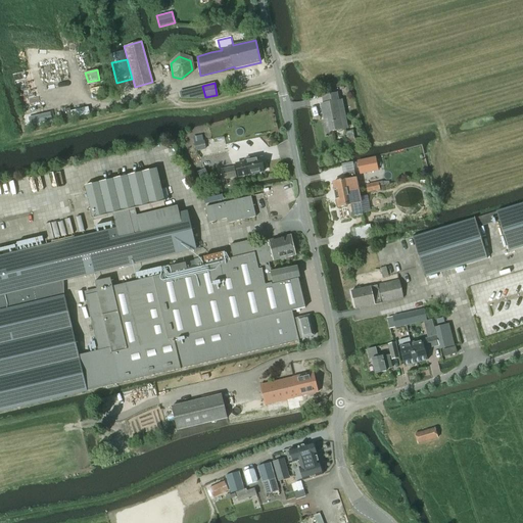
[(324,104),(321,104),(324,120),(328,119),(330,132),(343,129),(343,128),(347,127),(346,121),(342,122),(338,100),(336,93),(323,96),(324,104)]
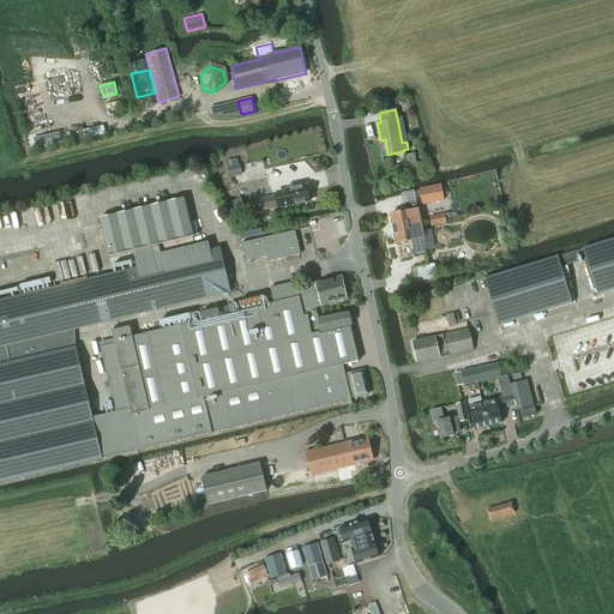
[(228,168),(230,178),(242,175),(240,164),(228,168)]
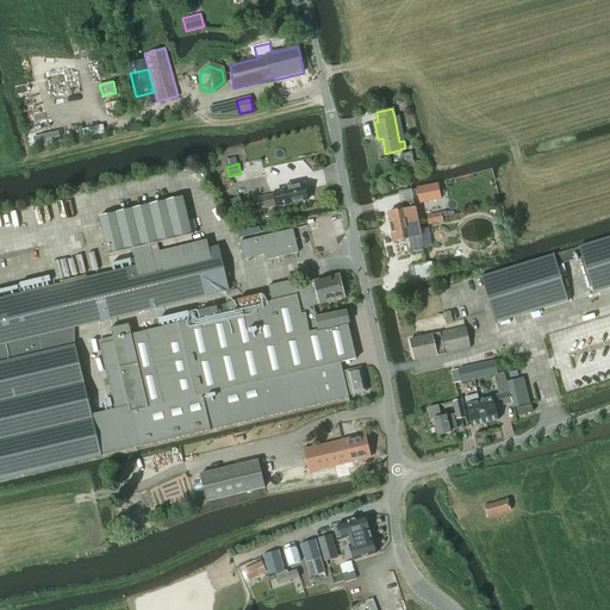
[(286,193),(277,194),(278,203),(287,201),(288,205),(309,200),(309,198),(310,197),(309,192),(307,192),(305,185),(294,187),(293,184),(285,185),(286,190),(285,190),(286,193)]
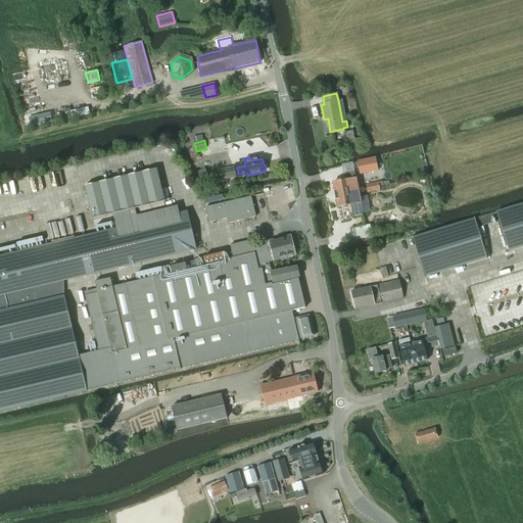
[(376,158),(358,161),(358,162),(361,175),(371,173),(371,169),(378,168),(376,158)]
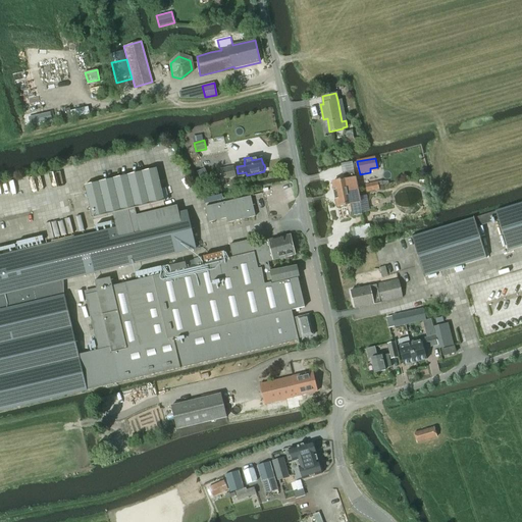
[(352,163),(340,165),(342,174),(343,174),(354,172),(352,163)]
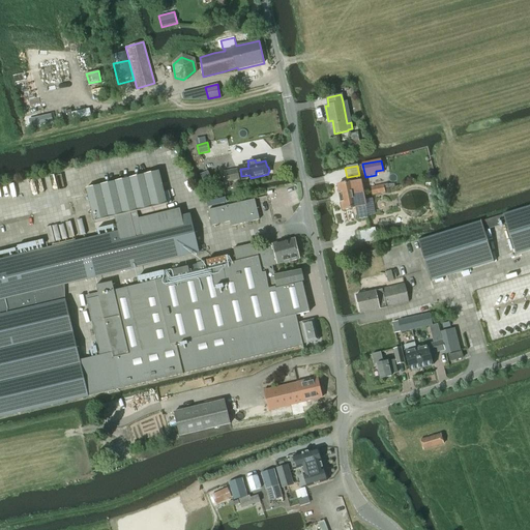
[(225,182),(238,180),(236,170),(223,172),(225,182)]
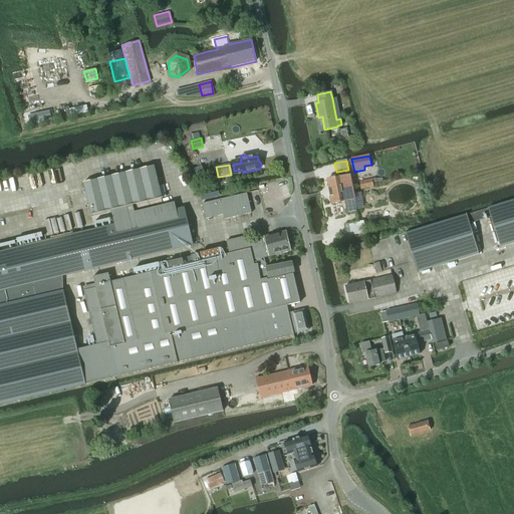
[(114,225),(0,252),(0,405),(86,384),(85,383),(116,376),(293,334),(293,332),(308,329),(303,309),(288,312),(287,305),(300,302),(292,272),(294,271),(292,262),(266,268),(264,258),(290,252),(285,232),(279,234),(248,241),(247,237),(226,242),(229,254),(222,255),(221,248),(200,253),(202,260),(200,261),(198,254),(191,256),(191,257),(168,263),(169,268),(165,269),(163,264),(133,271),(135,276),(124,278),(140,340),(125,343),(108,273),(92,277),(94,288),(83,290),(96,344),(77,349),(63,291),(60,291),(57,277),(193,245),(185,209),(177,211),(174,203),(135,212),(133,206),(162,199),(155,166),(83,183),(91,216),(111,211),(114,225)]
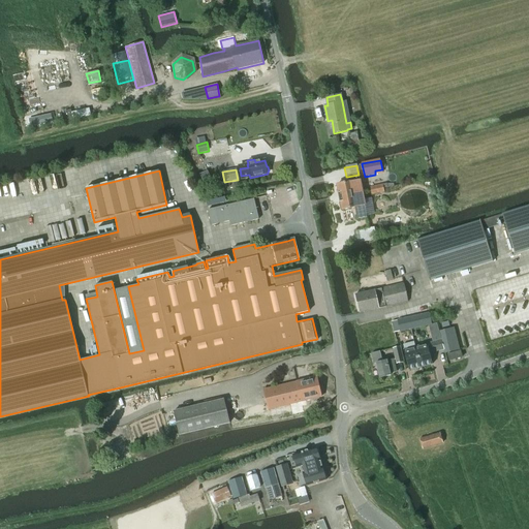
[(339,197),(362,193),(359,175),(347,177),(348,180),(347,181),(347,183),(337,185),(339,197)]
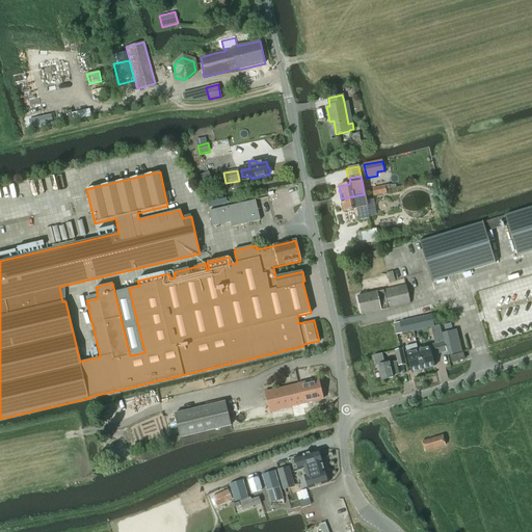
[(369,219),(366,206),(364,194),(341,198),(344,212),(356,209),(358,221),(369,219)]
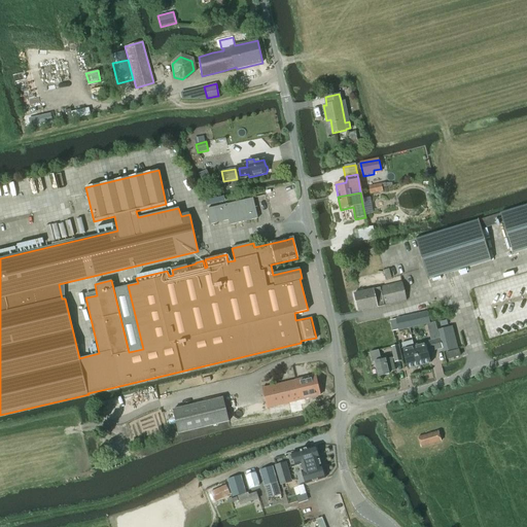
[(252,199),(206,210),(210,225),(229,221),(230,225),(257,219),(252,199)]
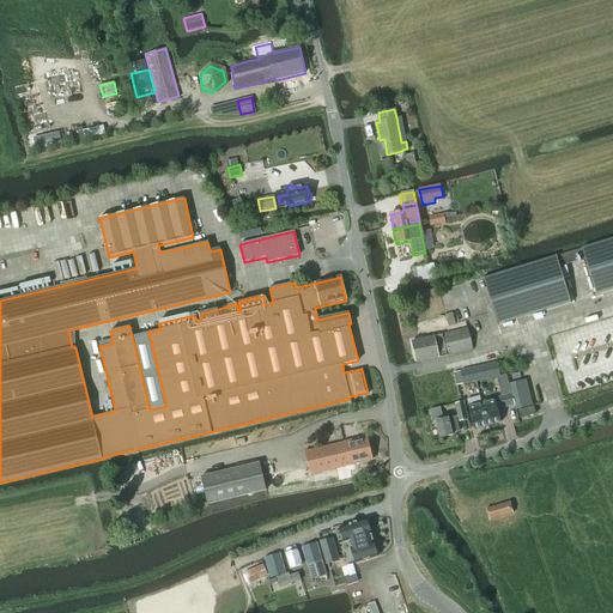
[(612,289),(612,240),(582,249),(596,295),(612,289)]
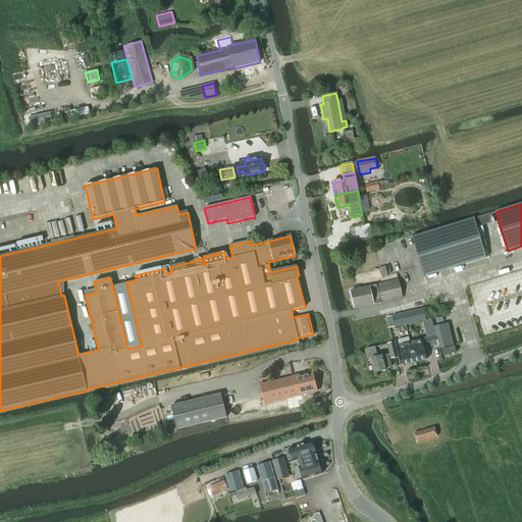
[(424,276),(485,258),(474,219),(412,238),(424,276)]
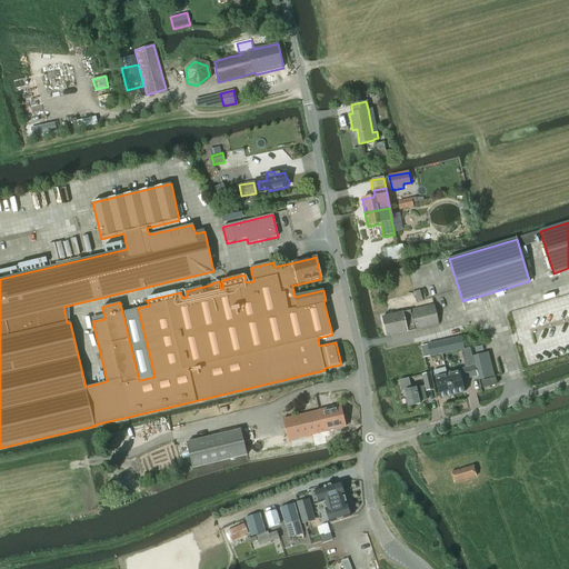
[(419,291),(413,292),(416,302),(422,300),(419,291)]
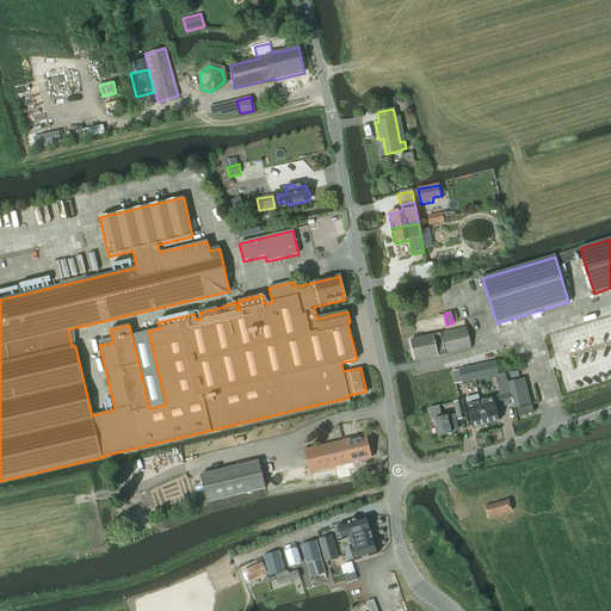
[(411,341),(415,362),(470,349),(466,328),(411,341)]
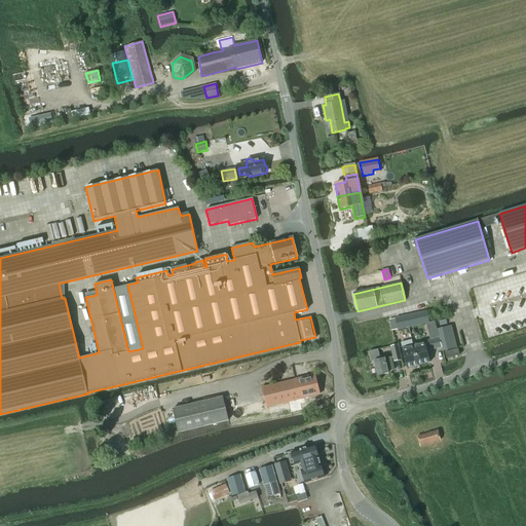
[(398,330),(428,323),(426,311),(396,318),(398,330)]
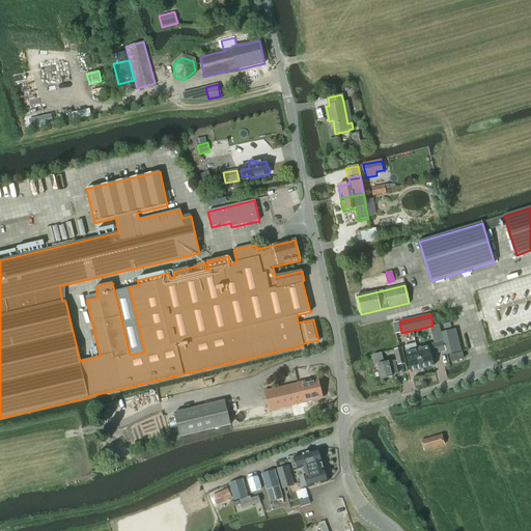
[(443,341),(436,343),(438,353),(446,351),(443,341)]
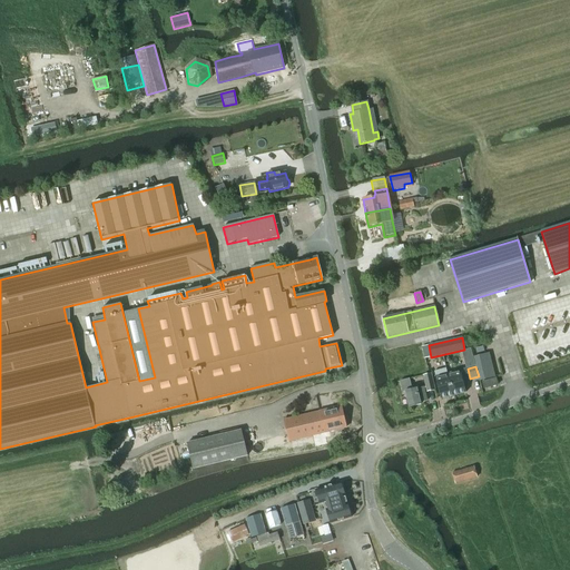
[(445,369),(434,372),(435,376),(435,377),(441,400),(453,396),(449,377),(448,374),(445,369)]
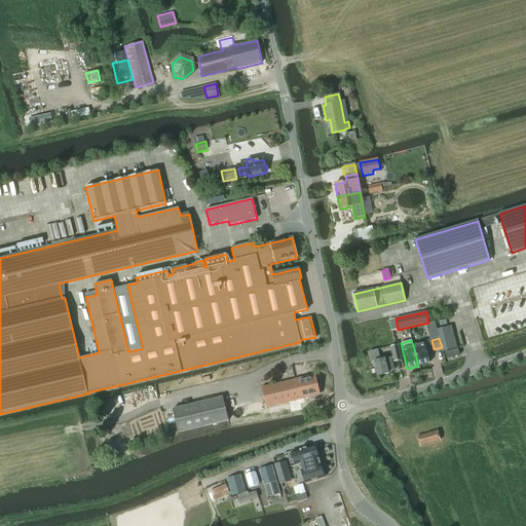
[(431,340),(413,345),(414,348),(418,366),(429,363),(426,351),(434,349),(431,340)]
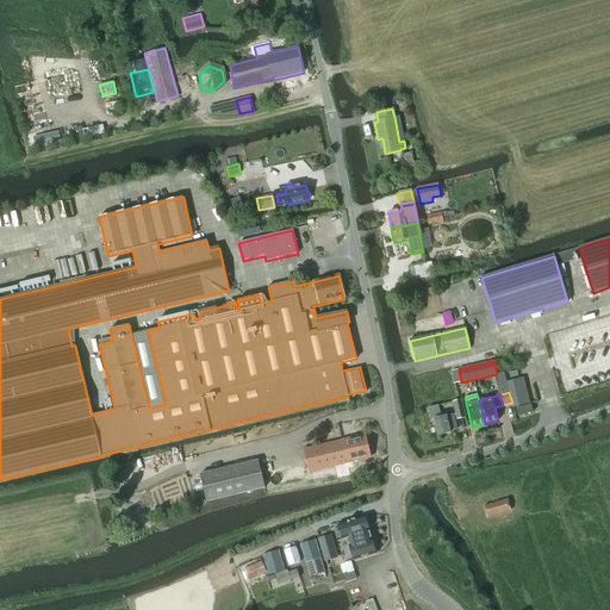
[(456,419),(466,417),(461,399),(452,402),(456,419)]
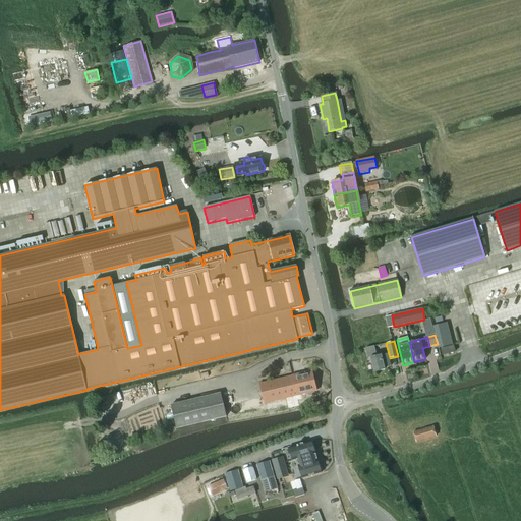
[(377,356),(373,346),(365,348),(368,358),(370,358),(373,372),(384,369),(385,367),(390,366),(387,354),(382,355),(377,356)]
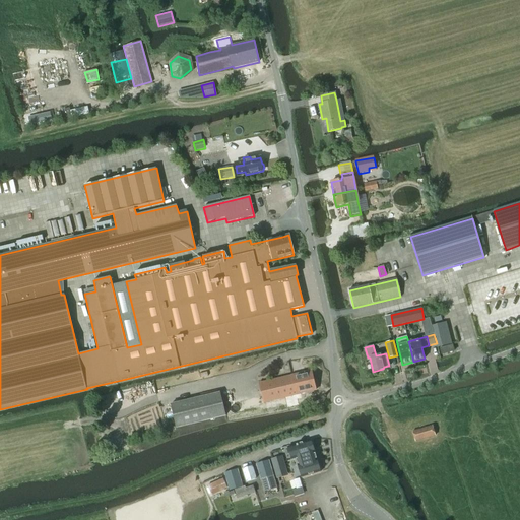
[(442,354),(454,351),(452,345),(440,348),(442,354)]
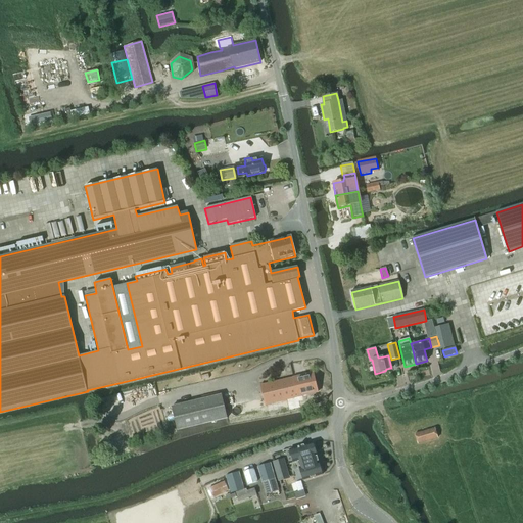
[(302,400),(301,396),(317,393),(313,373),(260,385),(266,406),(289,399),(291,409),(299,407),(298,401),(302,400)]
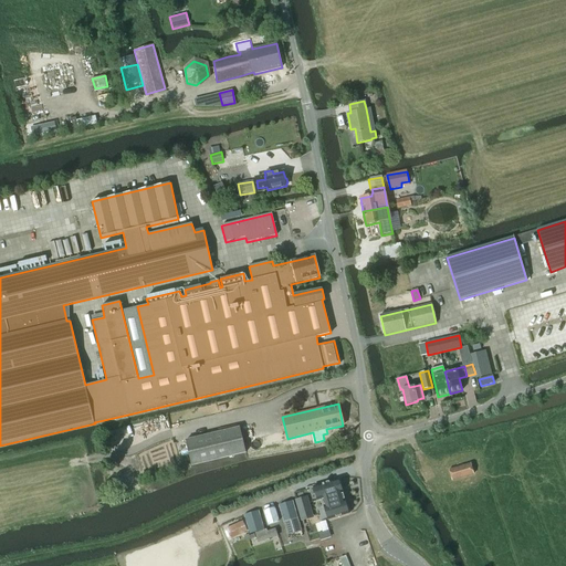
[(191,467),(247,453),(240,427),(186,440),(191,467)]
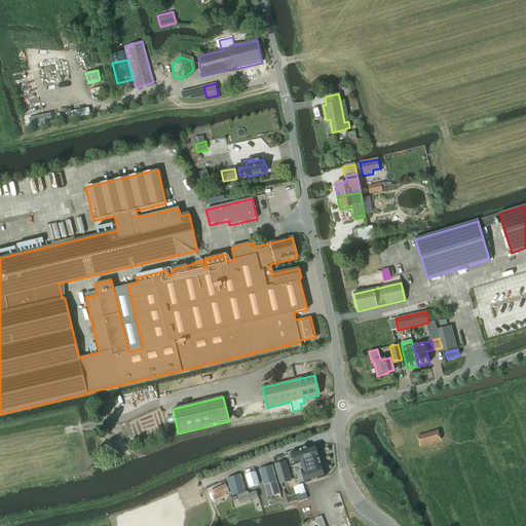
[(417,437),(420,447),(440,441),(437,430),(417,437)]
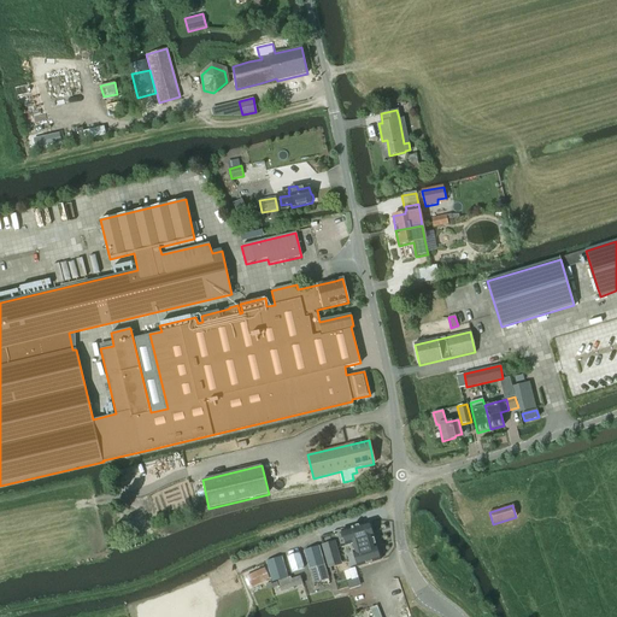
[(346,546),(351,545),(350,544),(372,538),(369,523),(341,530),(346,546)]
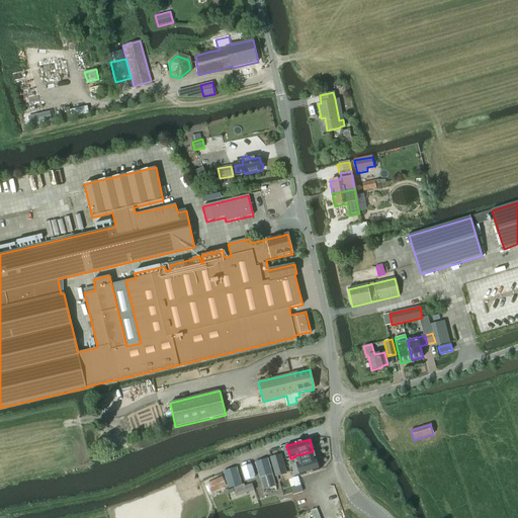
[(293,456),(294,457),(299,477),(319,470),(313,451),(293,456)]
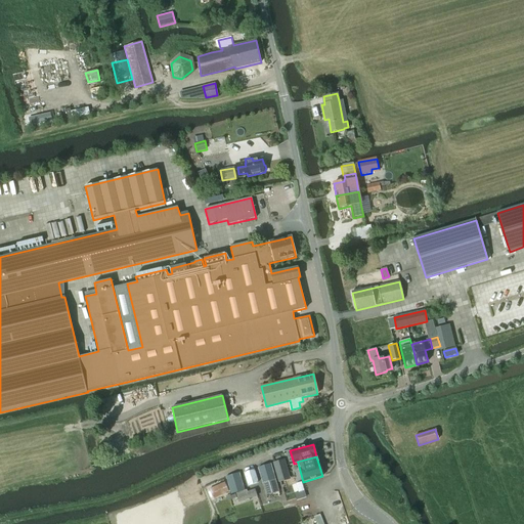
[(285,461),(274,464),(279,481),(290,479),(285,461)]
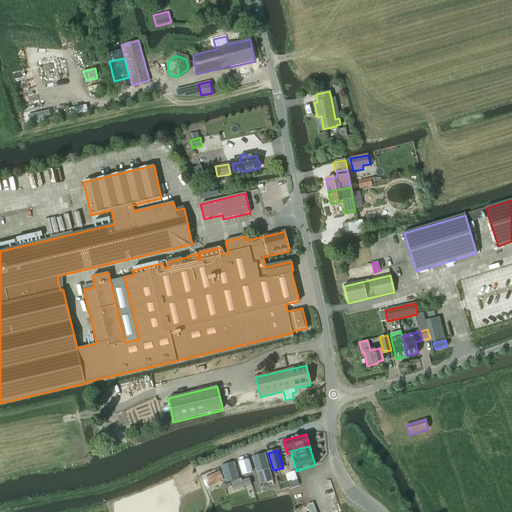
[(260,484),(272,481),(264,454),(252,457),(260,484)]
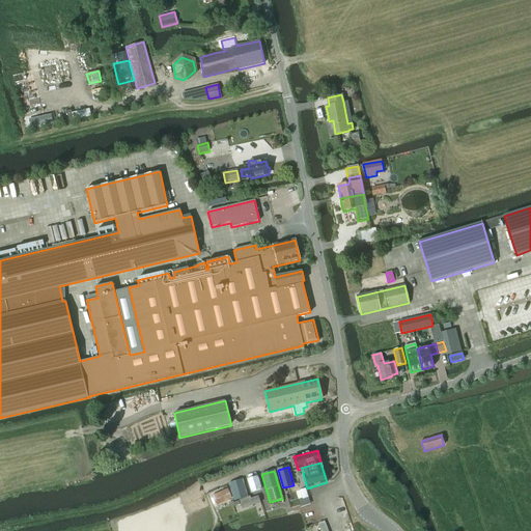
[(251,493),(261,488),(257,476),(247,479),(251,493)]
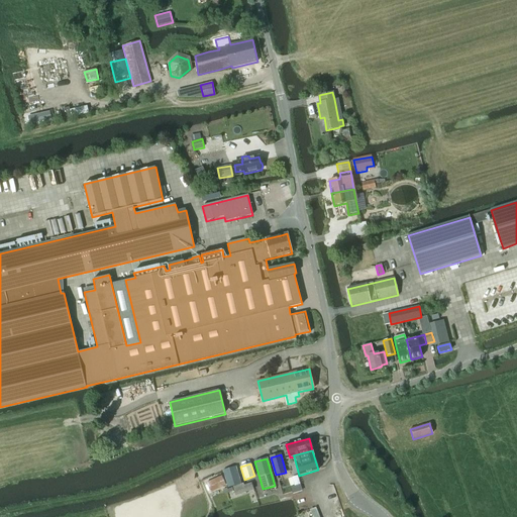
[(227,487),(240,484),(235,467),(223,471),(227,487)]
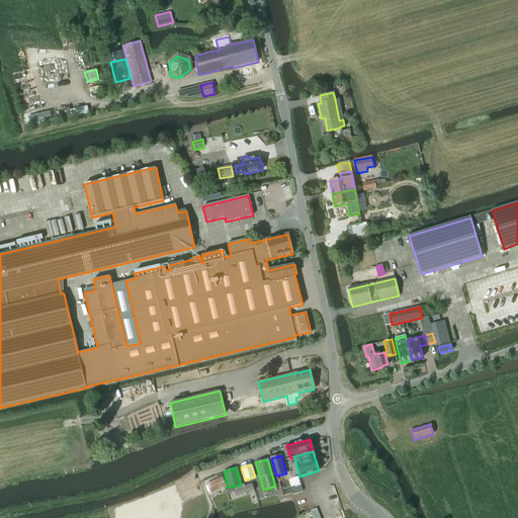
[(210,493),(226,487),(222,478),(206,484),(210,493)]
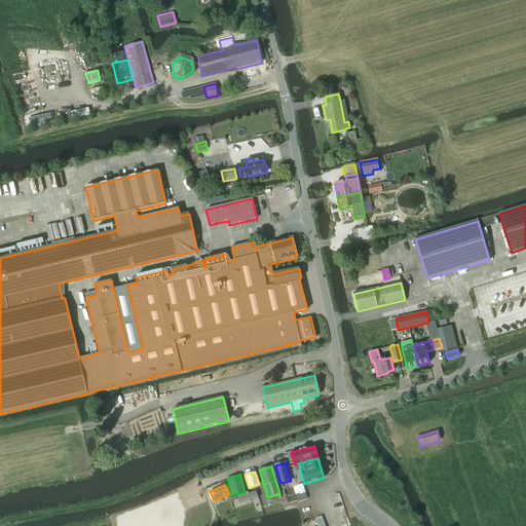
[(239,503),(258,498),(256,492),(238,497),(239,503)]
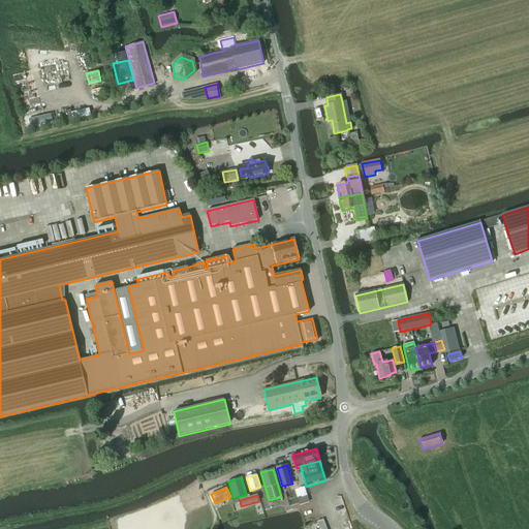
[(327,528),(323,519),(316,522),(319,528),(318,528),(327,528)]
